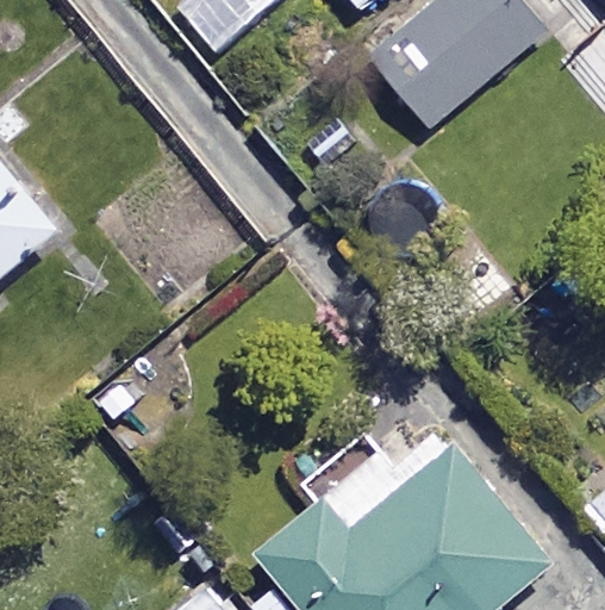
[(274,0),(181,0),(175,6),(214,51),(274,0)]
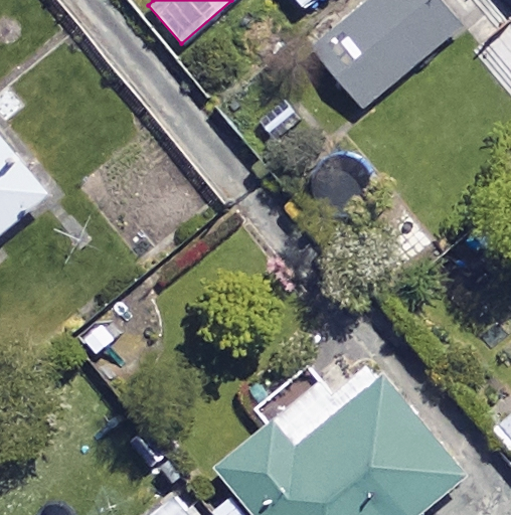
[(317,0),(295,0),(305,10),(317,0)]
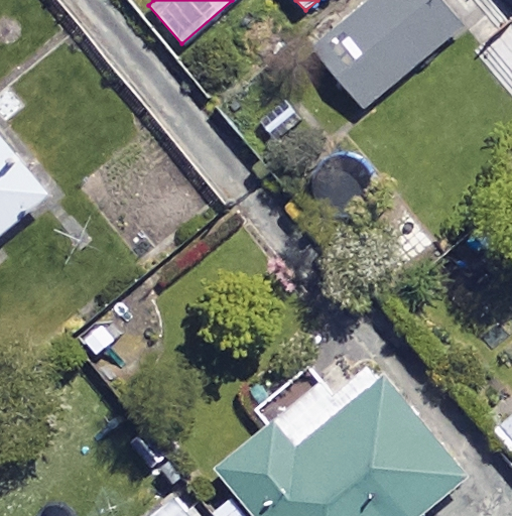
[(461,27),(437,0),(377,0),(317,50),(366,107),(461,27)]
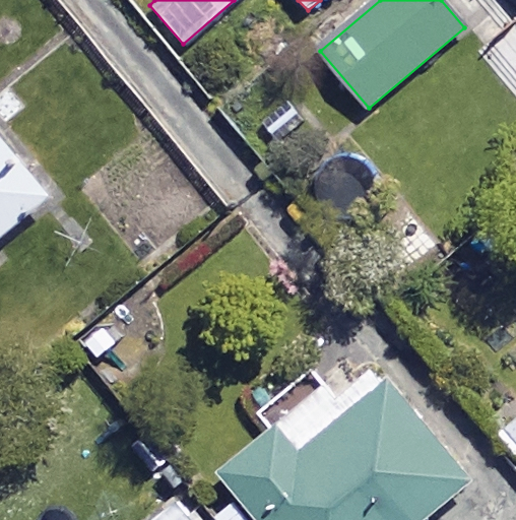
[(0,242),(52,200),(0,136),(0,242)]
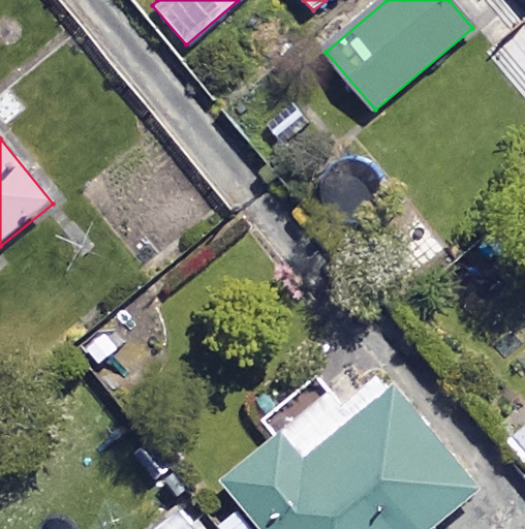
[(434,528),(474,498),(372,366),(223,481),(260,528),(434,528)]
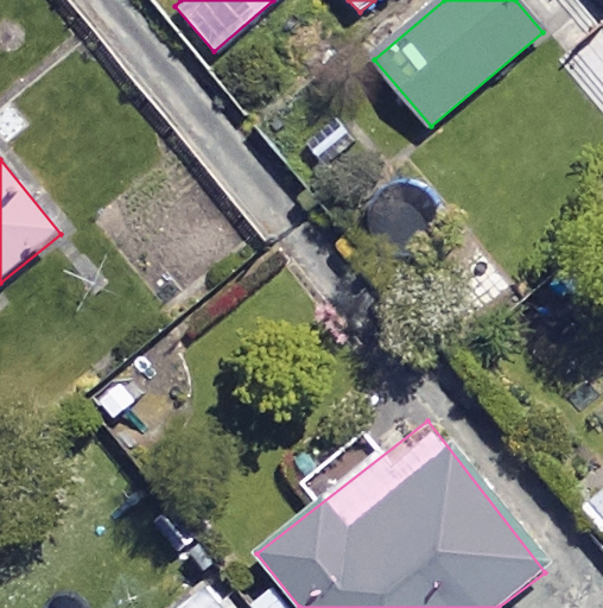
[(602,481),(578,502),(602,532),(602,481)]
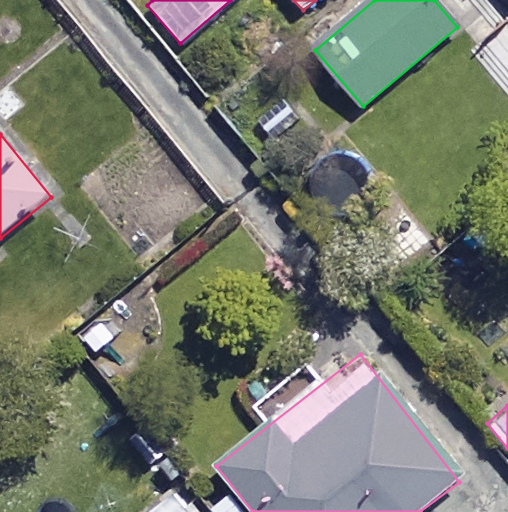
[(192,511),(179,496),(158,511),(192,511)]
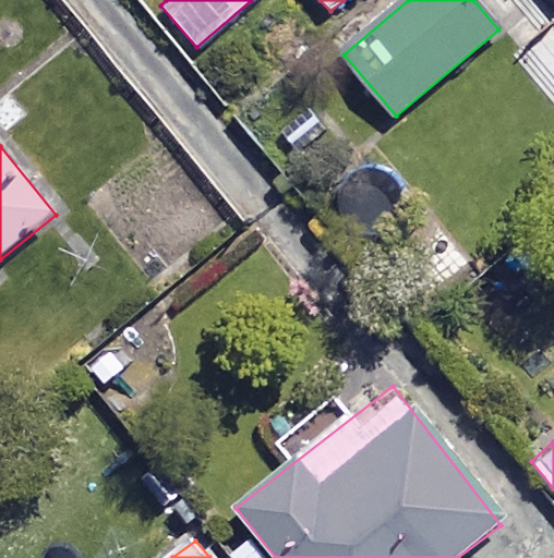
All buildings are outlined.
